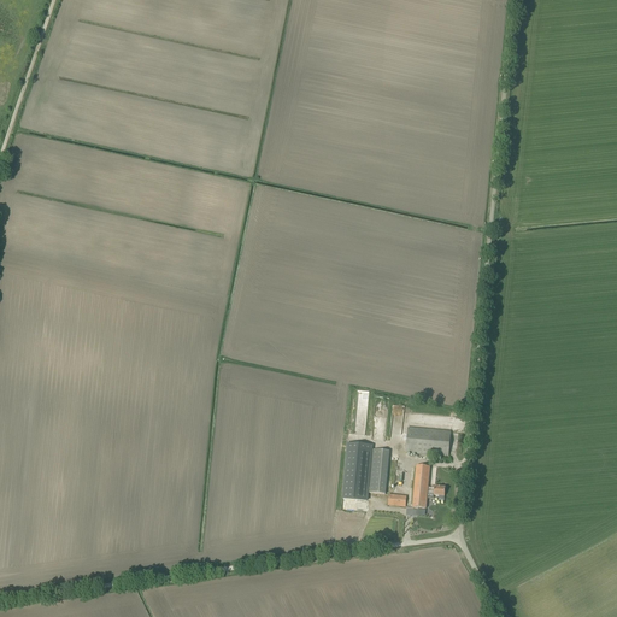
[(358,391),(356,425),(365,427),(369,392),(358,391)]
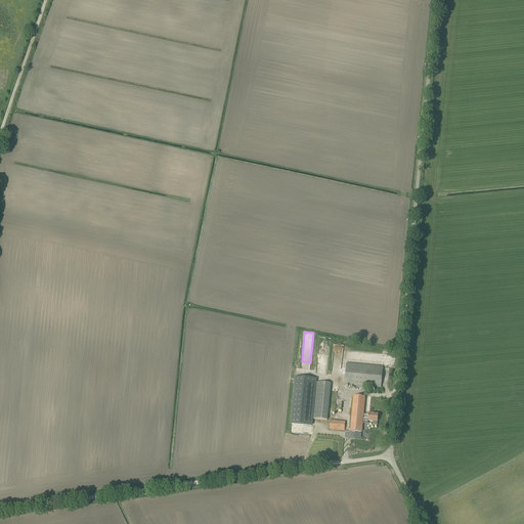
[(318,351),(329,352),(331,339),(319,338),(318,351)]
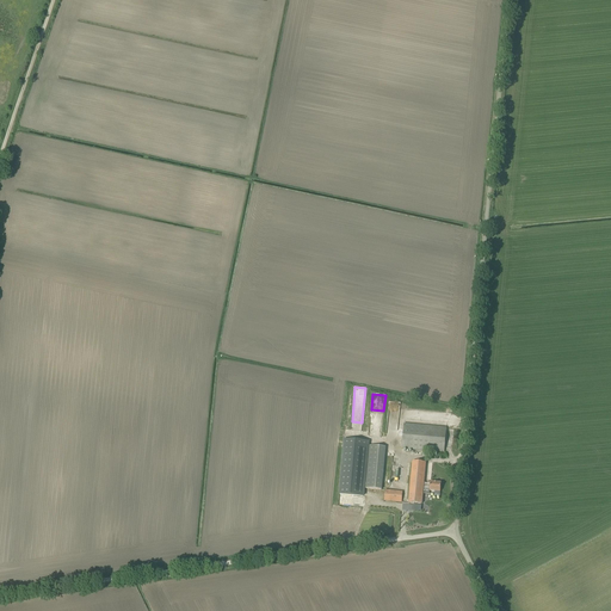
[(401,449),(444,452),(446,429),(403,424),(401,449)]
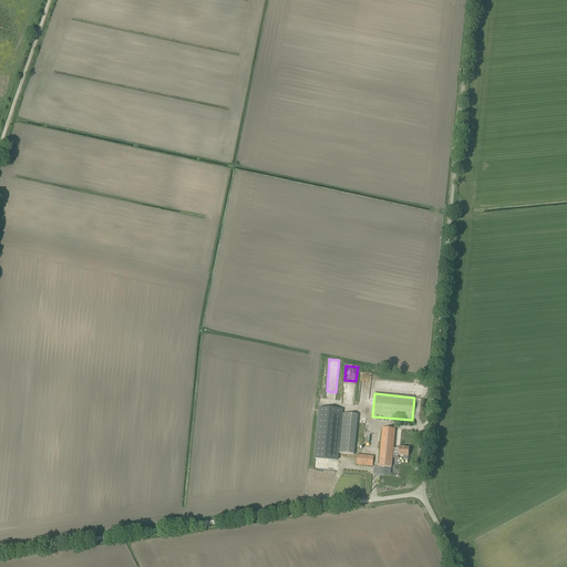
[(338,461),(339,453),(342,413),(342,410),(319,408),(315,459),(338,461)]
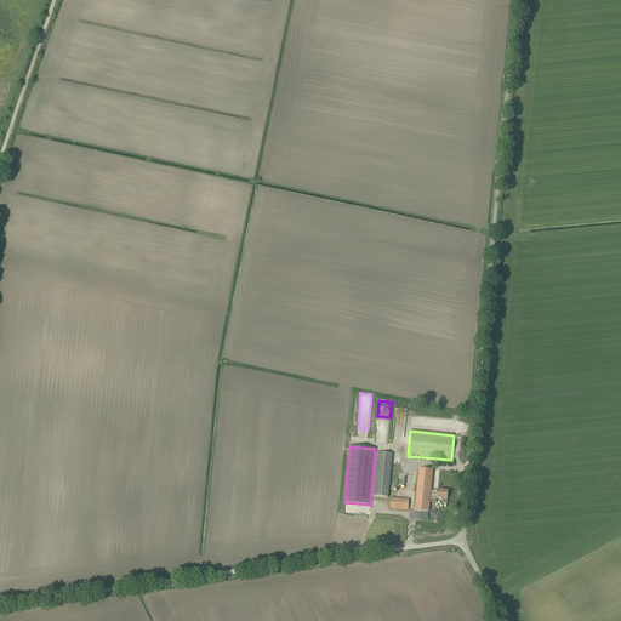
[(392,455),(375,453),(371,496),(388,497),(392,455)]
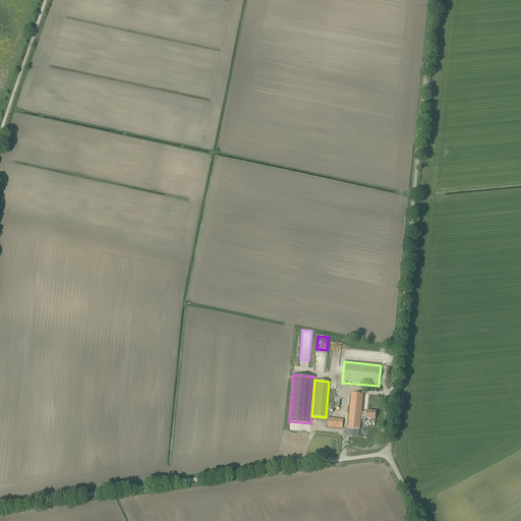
[(353,394),(348,428),(359,429),(361,416),(366,417),(366,418),(375,419),(377,412),(367,411),(367,413),(362,412),(364,395),(353,394)]
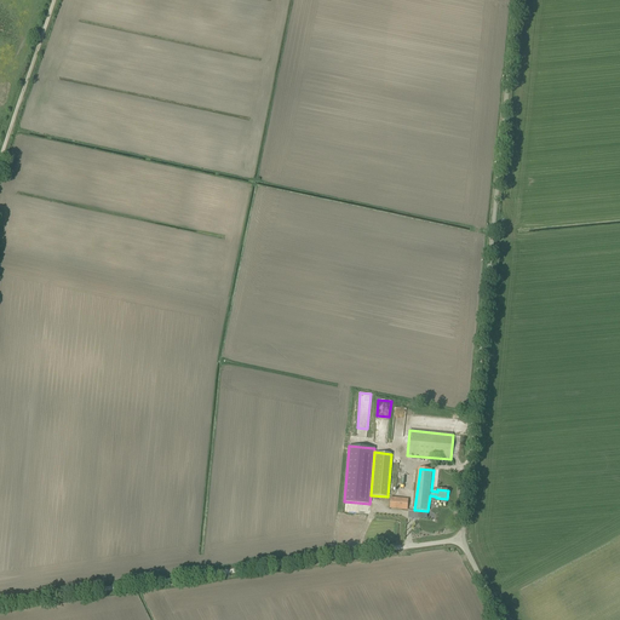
[(408,499),(391,497),(390,507),(407,510),(408,499)]
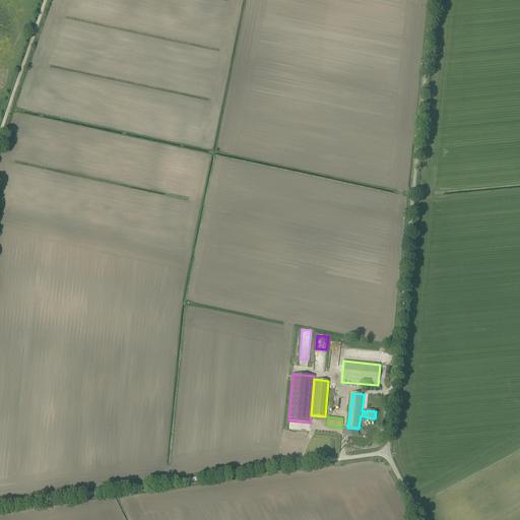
All buildings are outlined.
